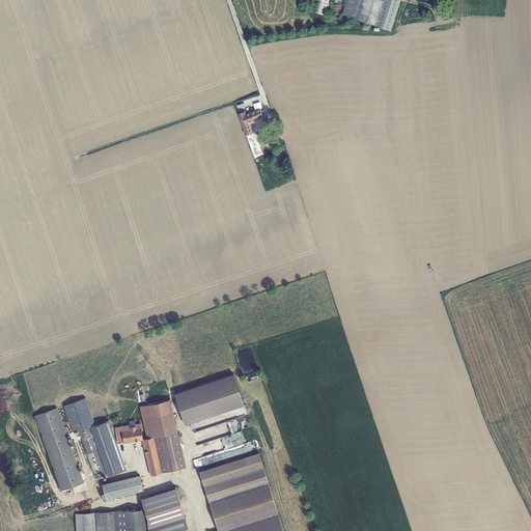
[(331,0),(315,0),(313,10),(327,15),(331,0)]
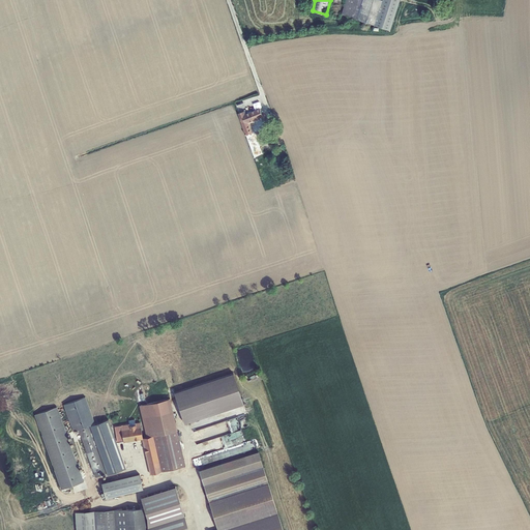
[(382,0),(346,0),(342,13),(354,18),(357,19),(375,24),(382,0)]
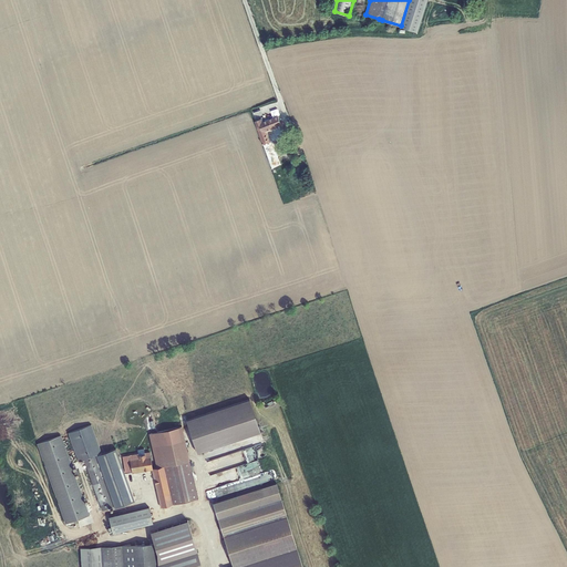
[(265,127),(258,131),(263,144),(272,141),(270,135),(274,134),(274,131),(281,127),(280,125),(282,124),(281,124),(278,115),(268,119),(268,120),(263,122),(265,127)]
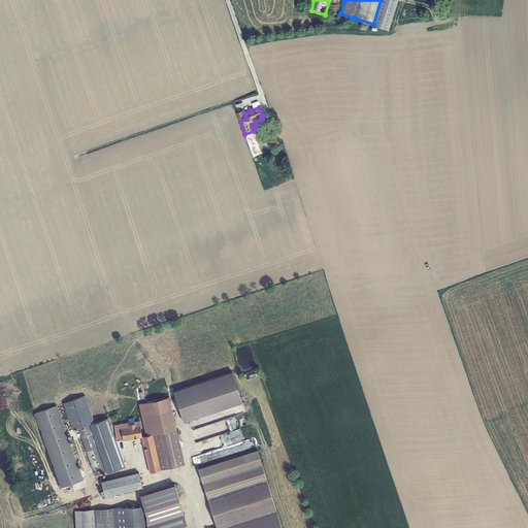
[(246,119),(244,113),(244,110),(237,112),(240,122),(246,119)]
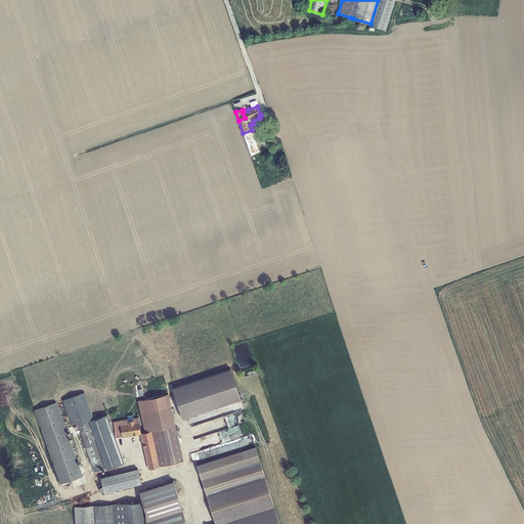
[(230,367),(181,385),(189,411),(239,394),(230,367)]
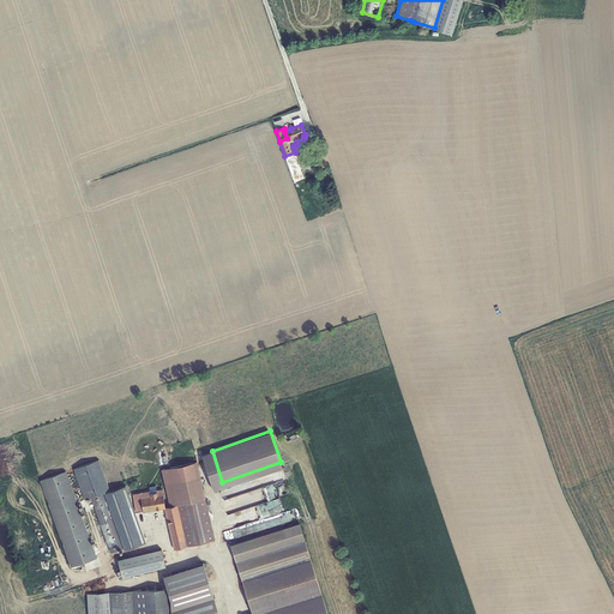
[(224,487),(222,482),(212,451),(202,455),(214,491),(224,487)]
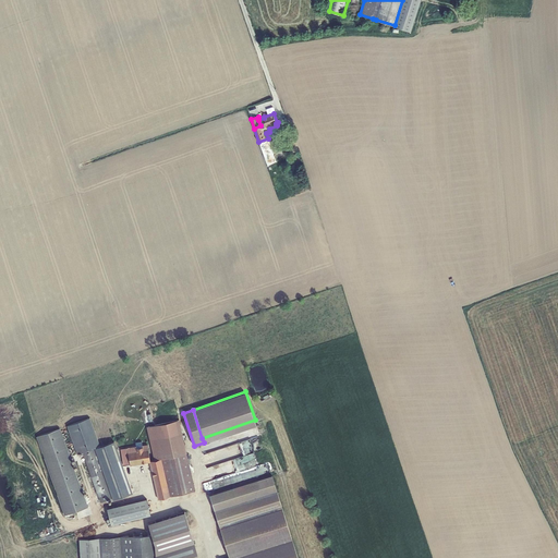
[(82,441),(97,437),(89,417),(80,421),(82,441)]
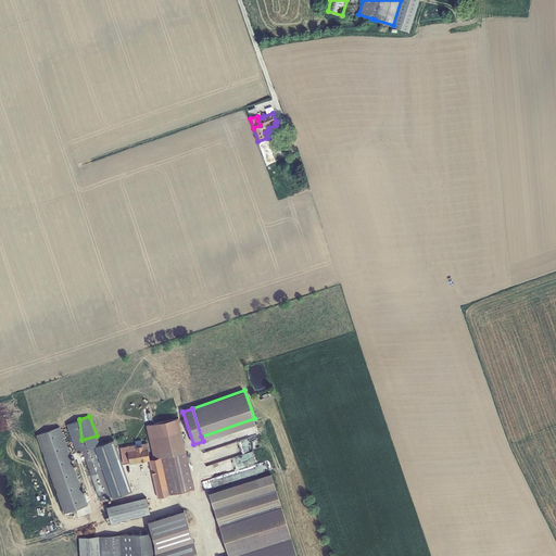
[(147,425),(154,458),(150,458),(150,459),(149,460),(155,487),(159,496),(194,489),(178,418),(147,425)]
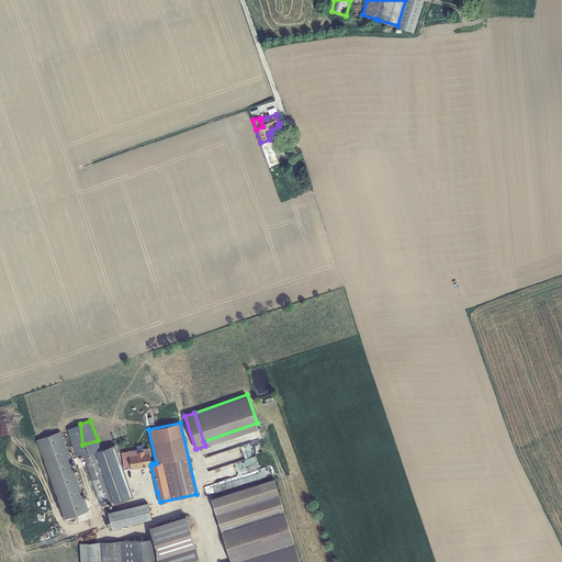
[(257,423),(203,441),(205,446),(258,428),(257,423)]
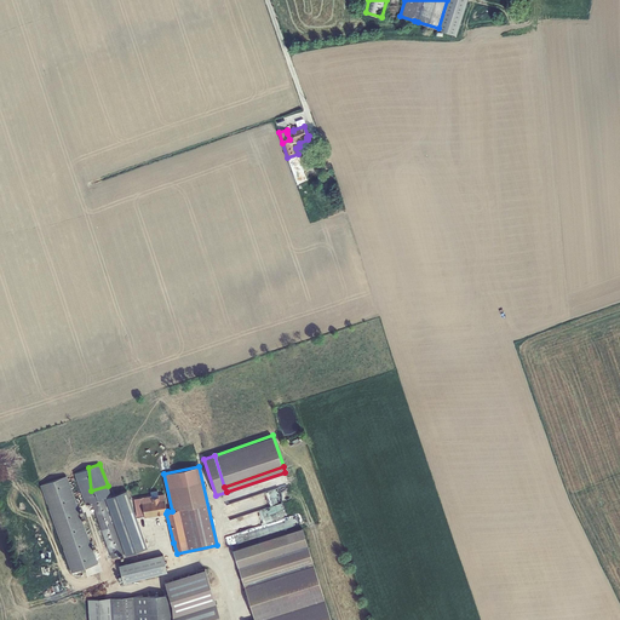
[(91,491),(89,468),(74,474),(86,504),(92,501),(93,500),(91,491)]
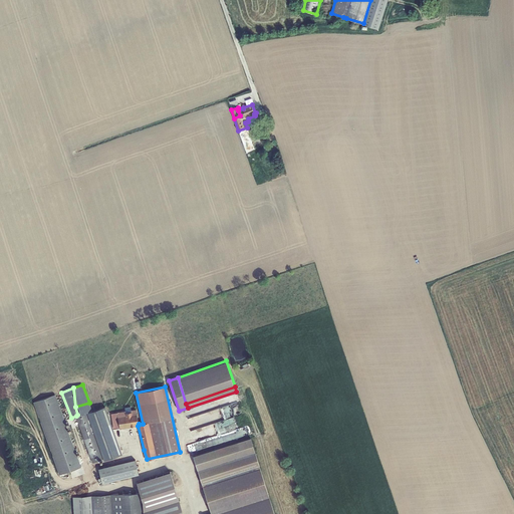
[(55,394),(33,402),(59,474),(81,466),(55,394)]
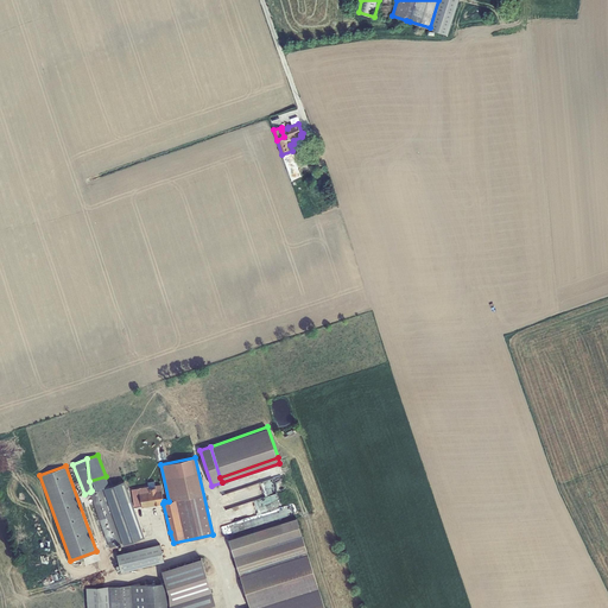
[(138,523),(134,507),(141,506),(139,492),(149,491),(149,488),(154,487),(154,485),(154,480),(147,481),(149,486),(131,488),(133,499),(122,501),(122,504),(109,506),(103,487),(109,486),(106,476),(89,481),(92,491),(90,492),(109,548),(122,543),(128,542),(130,548),(141,545),(140,542),(141,542),(140,536),(139,536),(138,527),(140,527),(140,521),(138,523)]
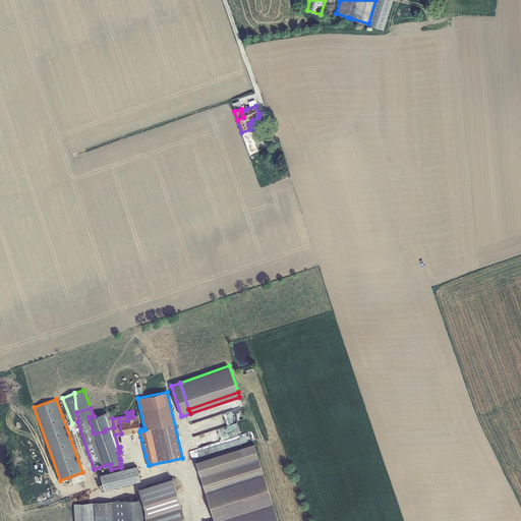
[(140,430),(140,429),(137,414),(132,415),(132,417),(127,418),(127,420),(119,421),(121,433),(139,431),(140,430)]
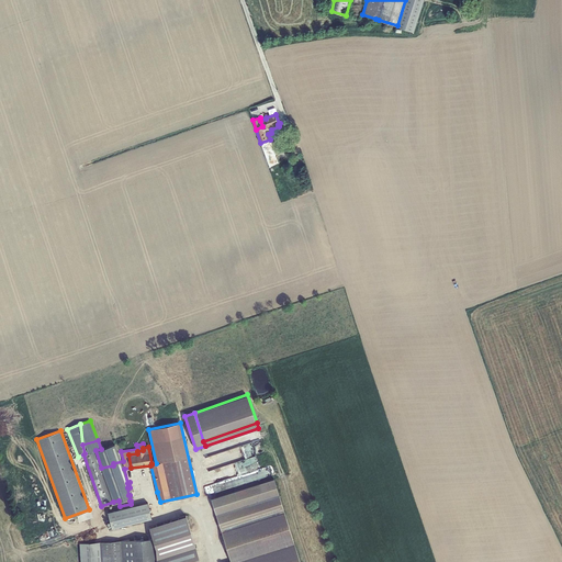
[(235,521),(282,504),(274,479),(222,495),(222,497),(228,495),(235,521)]
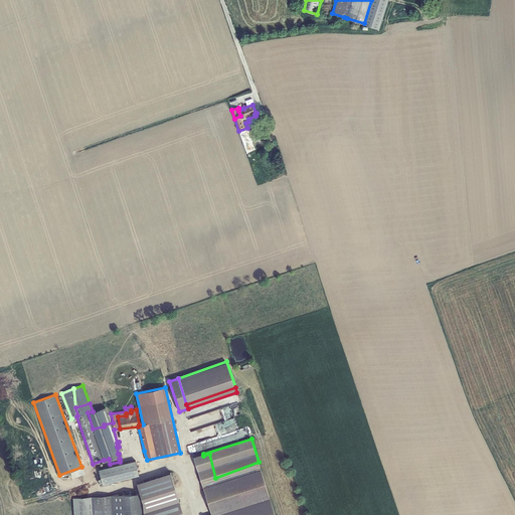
[(195,459),(194,459),(211,514),(210,514),(275,514),(259,462),(215,478),(209,454),(203,456),(195,459)]
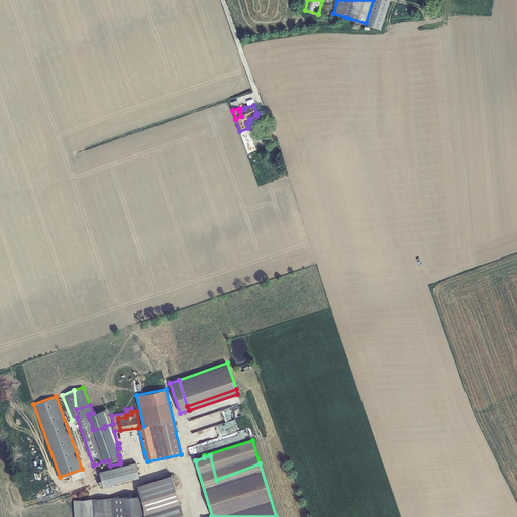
[(135,461),(99,471),(103,486),(139,477),(135,461)]
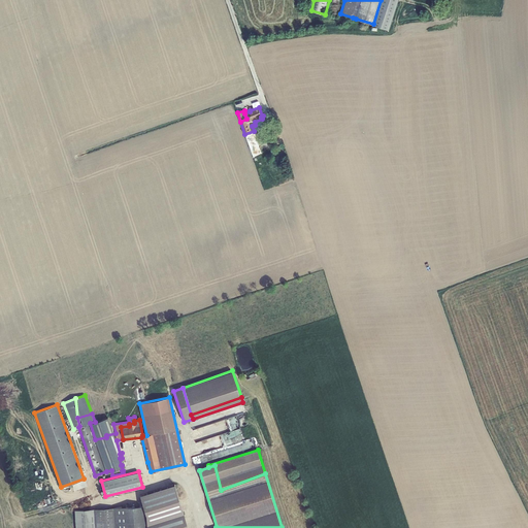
[(177,484),(152,485),(153,504),(92,509),(92,527),(146,527),(146,519),(179,517),(177,484)]
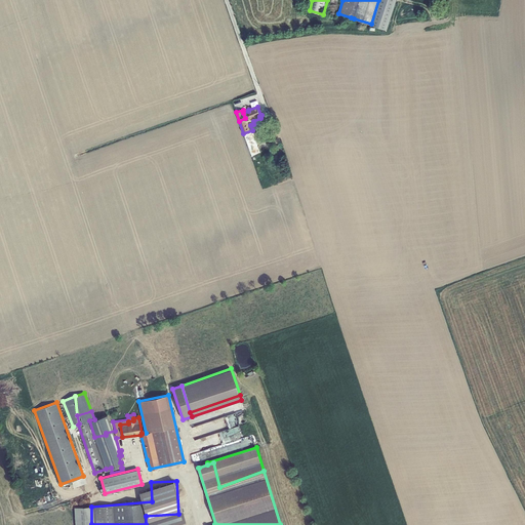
[(75,524),(91,524),(91,507),(74,507),(75,524)]
